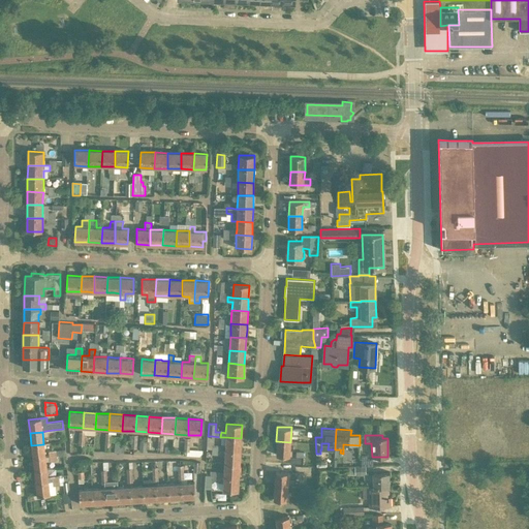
[(220,445),(220,450),(224,450),(241,452),(241,438),(225,437),(224,446),(220,445)]
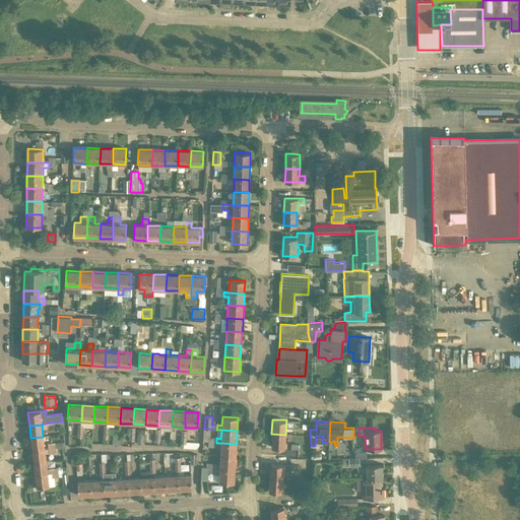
[(285,435),(271,434),(270,447),(284,448),(285,435)]
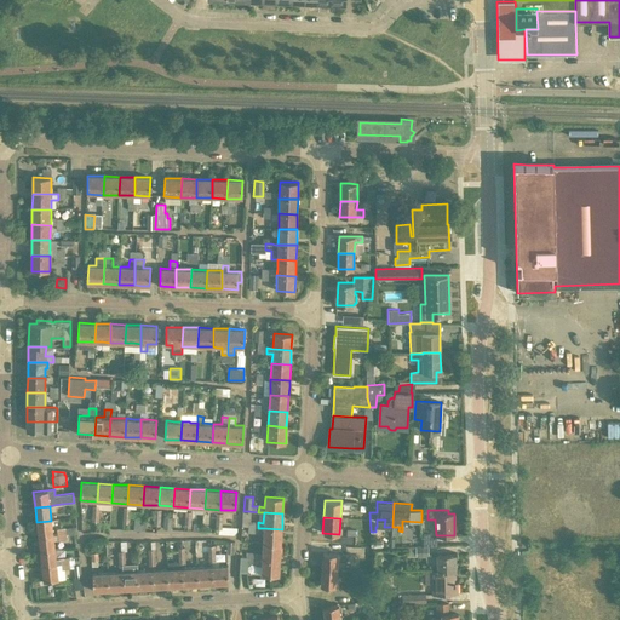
[(51,521),(36,522),(39,537),(53,535),(51,521)]
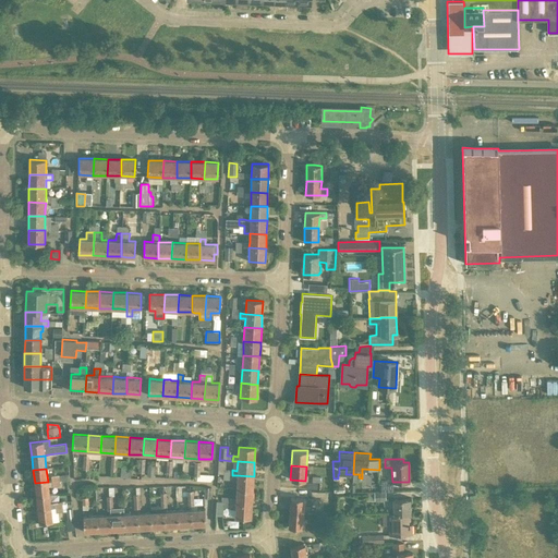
[(232,475),(231,480),(237,480),(235,489),(253,490),(254,476),(237,475),(232,475)]
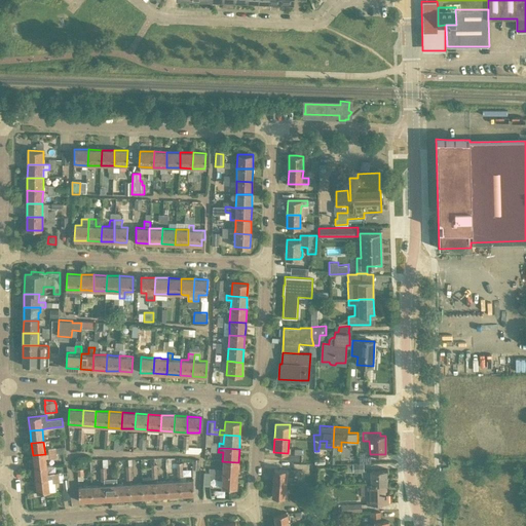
[(358,453),(359,463),(364,463),(370,463),(370,456),(364,456),(364,452),(358,453)]
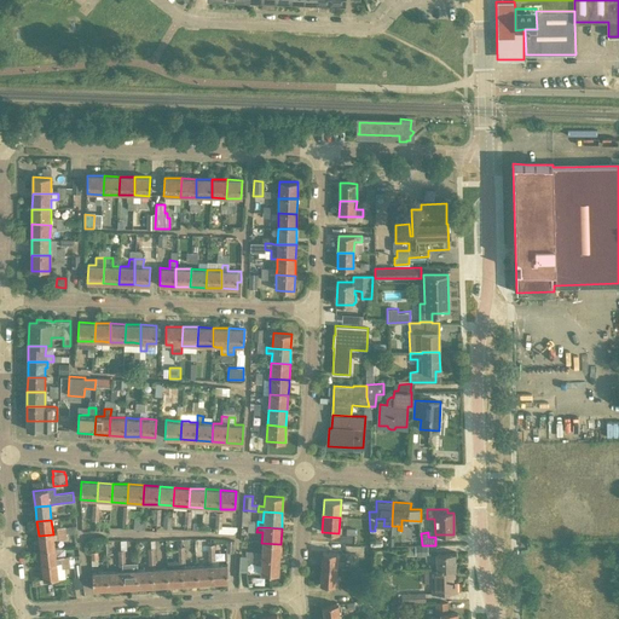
[(53,534),(39,536),(40,550),(55,549),(53,534)]
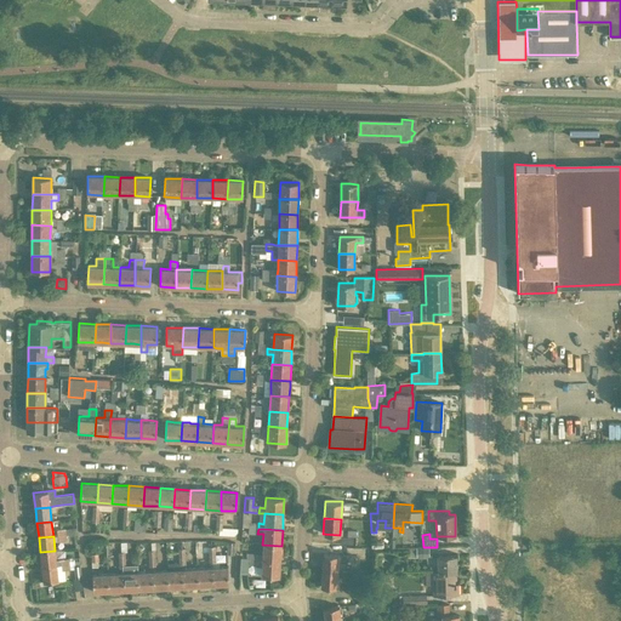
[(256,553),(256,559),(258,559),(262,559),(280,559),(281,546),(262,545),(262,553),(256,553)]
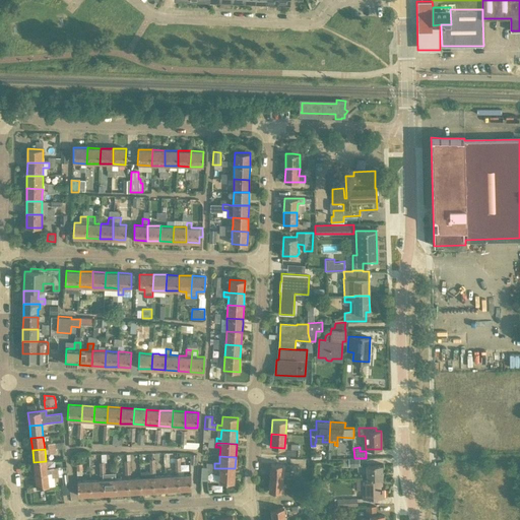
[(360,458),(354,458),(348,458),(348,460),(348,466),(355,466),(360,466),(360,458)]
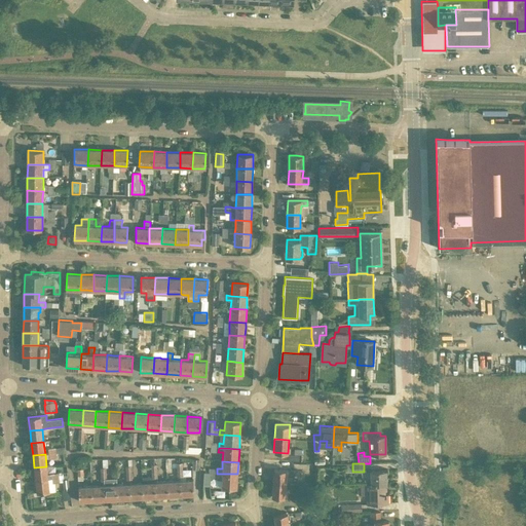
[(46,466),(34,467),(36,481),(48,479),(46,466)]
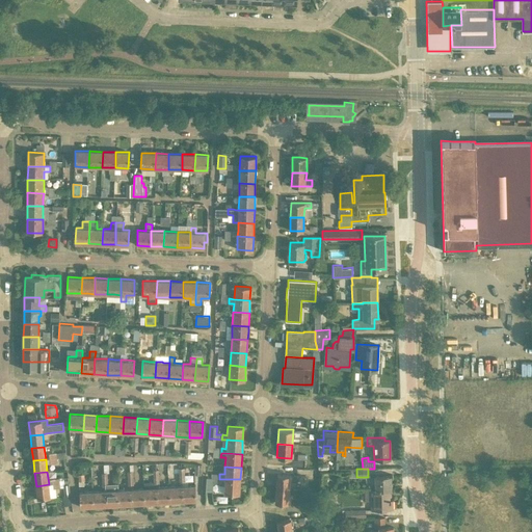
[(274,487),(274,488),(289,489),(289,481),(297,482),(297,480),(297,475),(296,475),(289,475),(275,474),(274,487)]
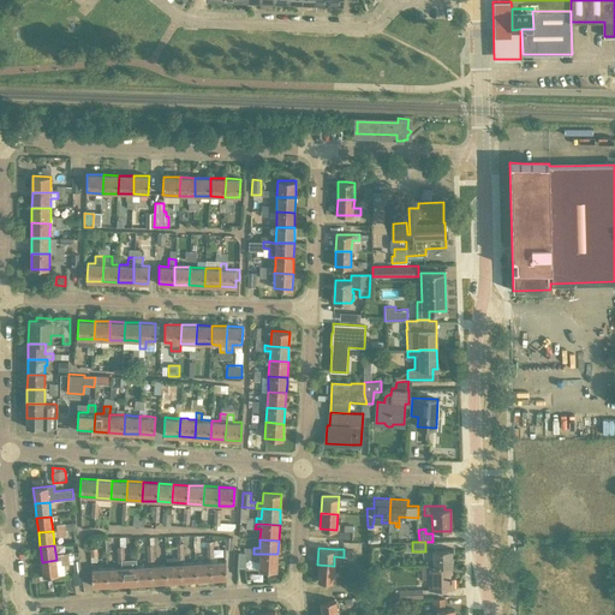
[(433,550),(433,565),(433,566),(451,566),(452,566),(452,550),(433,550)]
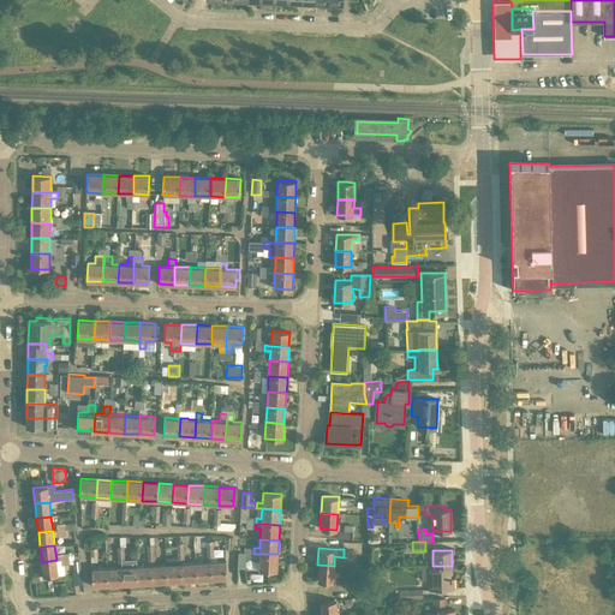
[(256,554),(254,554),(252,560),(258,560),(258,569),(276,571),(278,554),(260,554),(256,554)]
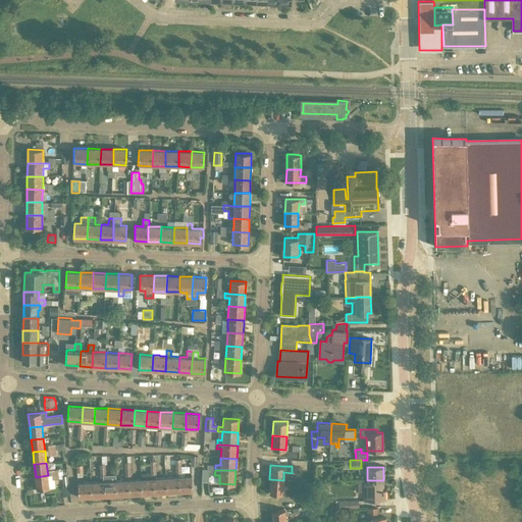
[(37,489),(49,487),(48,475),(36,477),(37,489)]
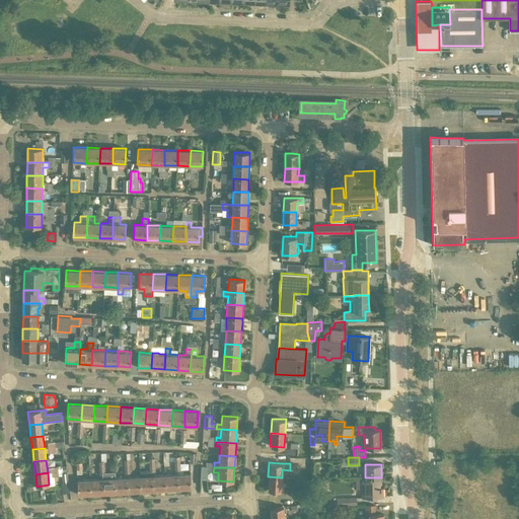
[(105,474),(102,474),(102,478),(103,493),(117,492),(116,477),(109,478),(108,473),(105,473),(105,474)]
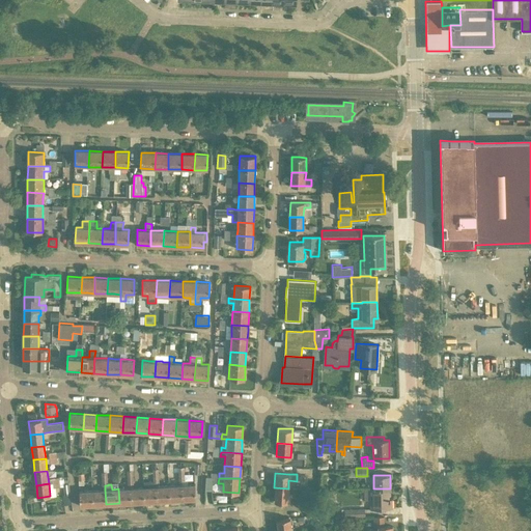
[(195,484),(183,485),(184,500),(196,499),(195,484)]
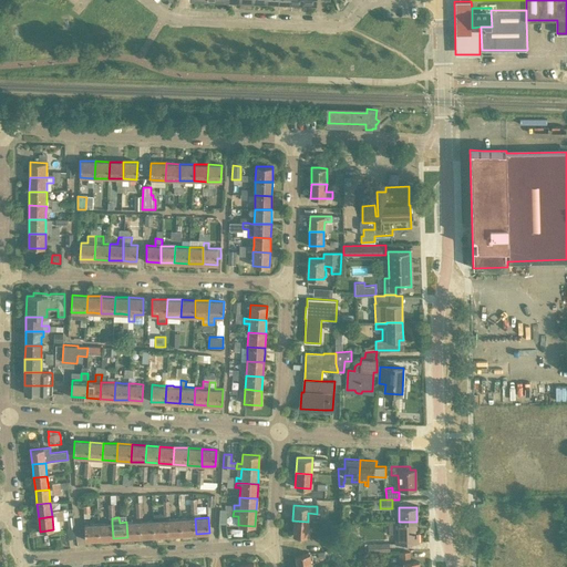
[(181,518),(167,519),(168,535),(182,534),(181,518)]
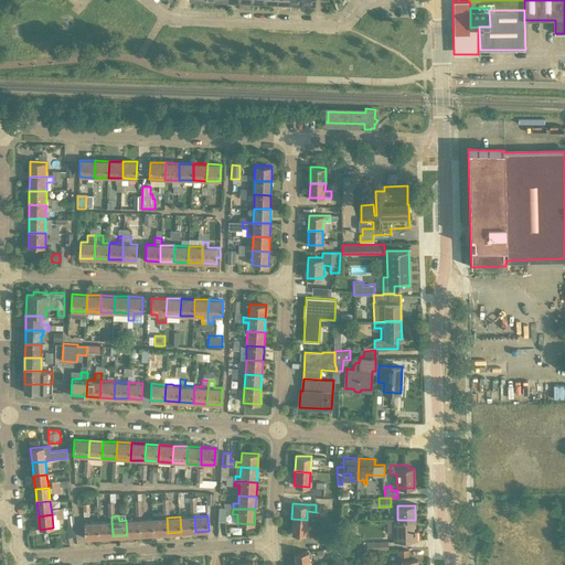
[(194,516),(180,516),(181,532),(195,532),(194,516)]
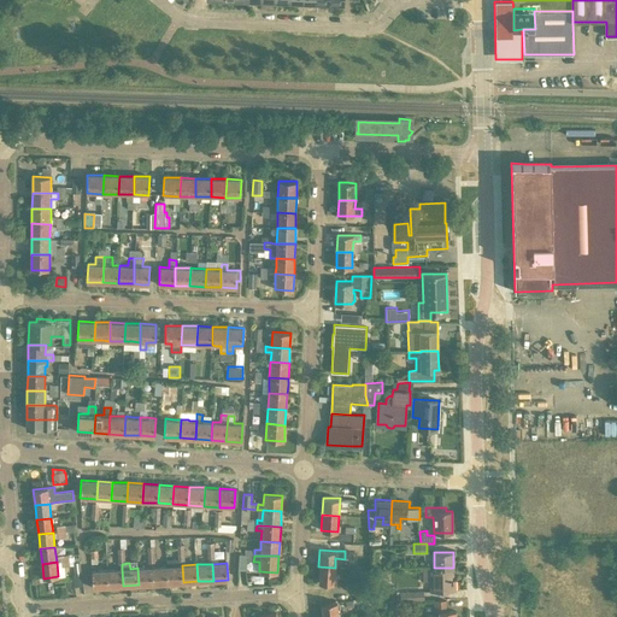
[(182,565),(168,566),(168,583),(183,582),(182,565)]
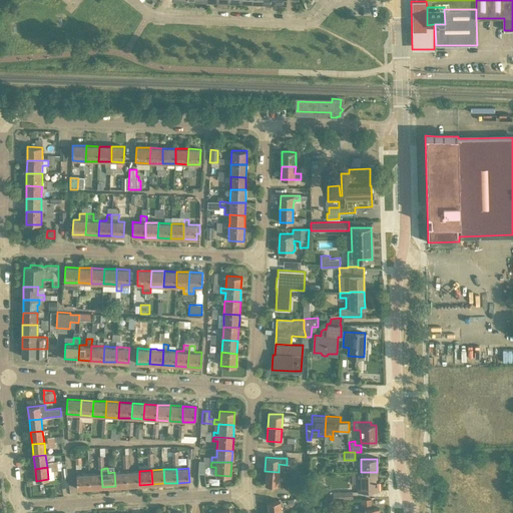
[(139,471),(126,472),(127,486),(139,485),(139,471)]
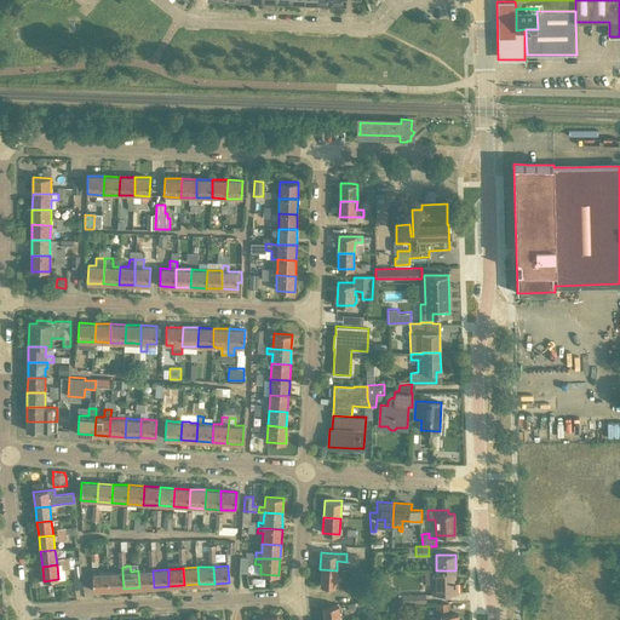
[(337,570),(320,569),(320,586),(336,587),(336,586),(336,580),(337,570)]
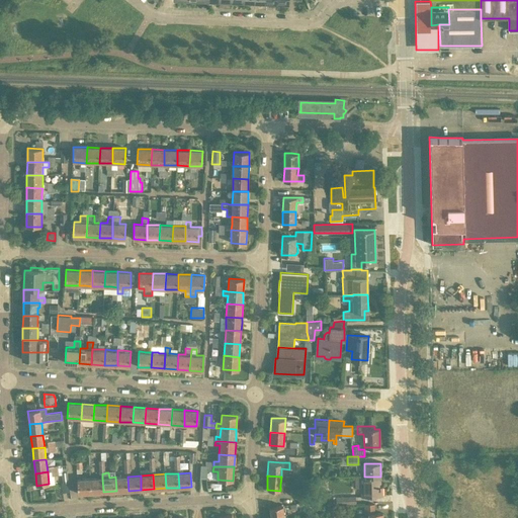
[(379,477),(364,477),(364,476),(362,476),(362,477),(358,477),(359,488),(360,488),(360,497),(368,496),(368,498),(373,498),(373,496),(375,496),(382,496),(381,488),(379,488),(379,477)]
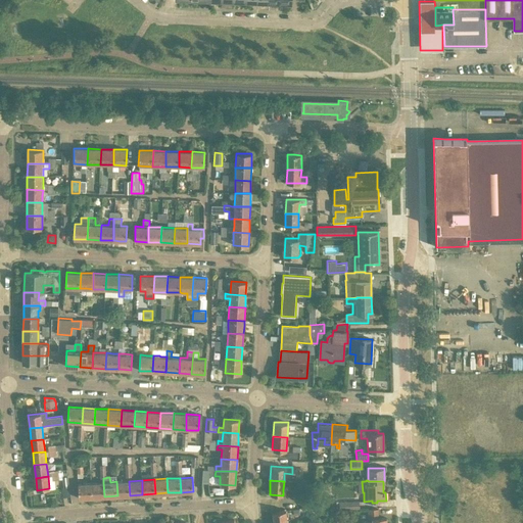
[(130,495),(129,481),(116,481),(117,495),(130,495)]
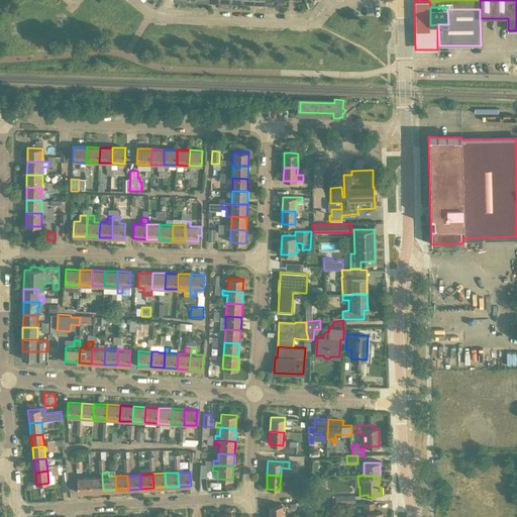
[(103,491),(102,477),(90,478),(91,492),(103,491)]
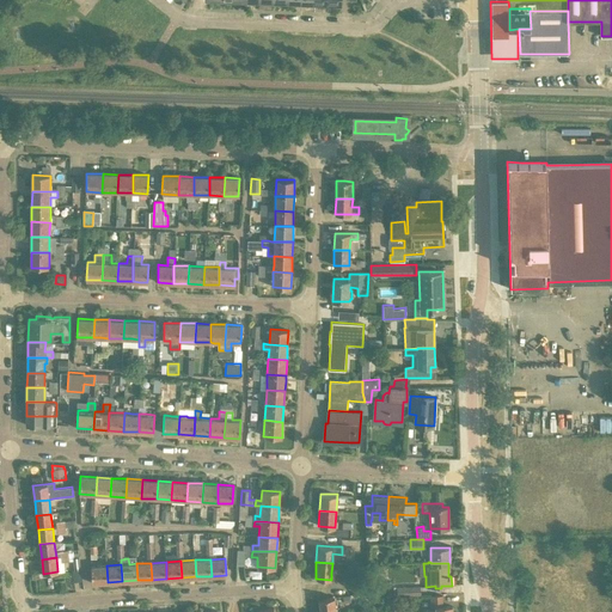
[(108,582),(106,565),(91,567),(92,583),(108,582)]
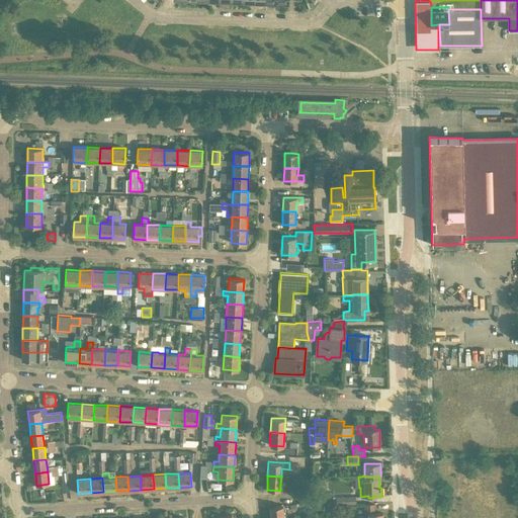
[(328,496),(328,504),(335,504),(355,504),(355,496),(335,496),(328,496)]
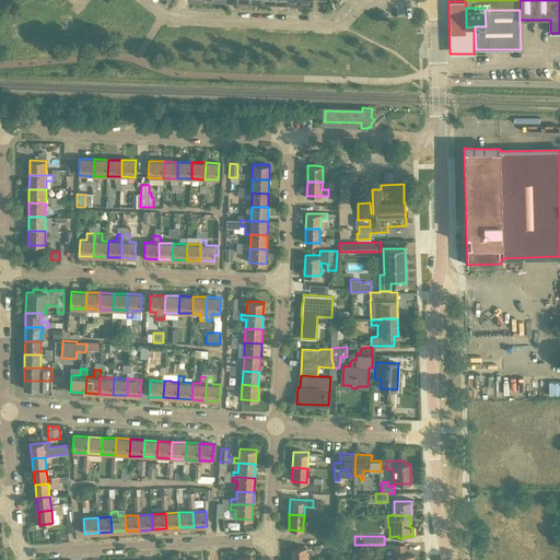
[(291,548),(292,559),(307,559),(306,546),(291,548)]
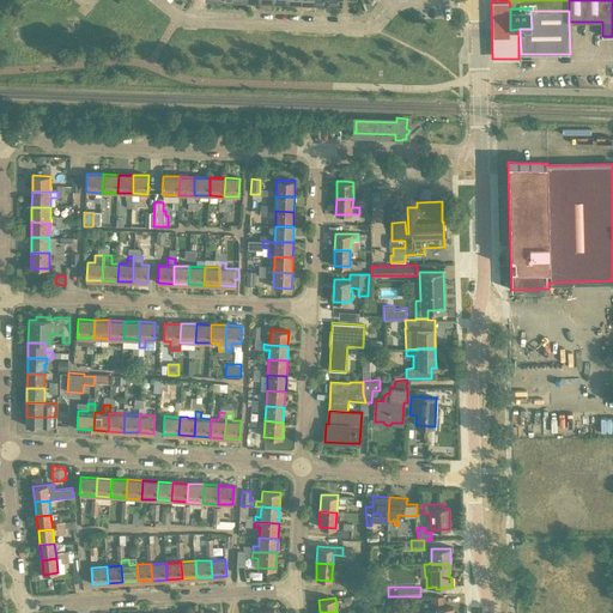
[(453,612),(453,607),(443,607),(443,598),(432,598),(432,611),(424,612),(453,612)]
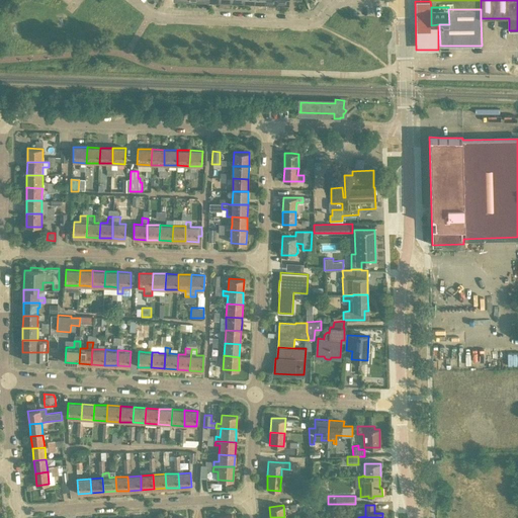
[(335,517),(339,517),(338,506),(329,507),(330,517),(335,517)]
